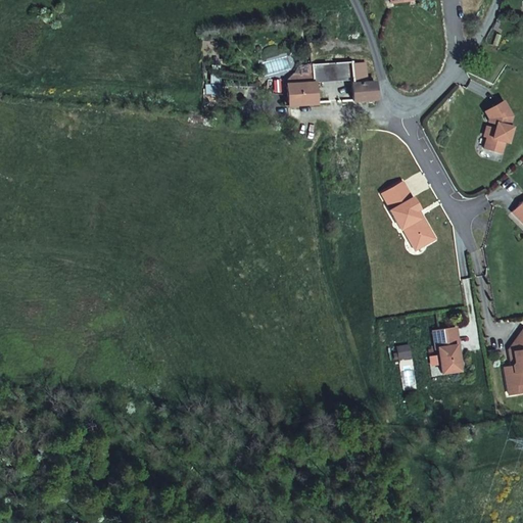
[(345,101),(373,99),(372,82),(364,82),(362,63),(349,64),(348,61),(307,63),(310,85),(311,85),(349,82),(350,91),(344,91),(345,101)]
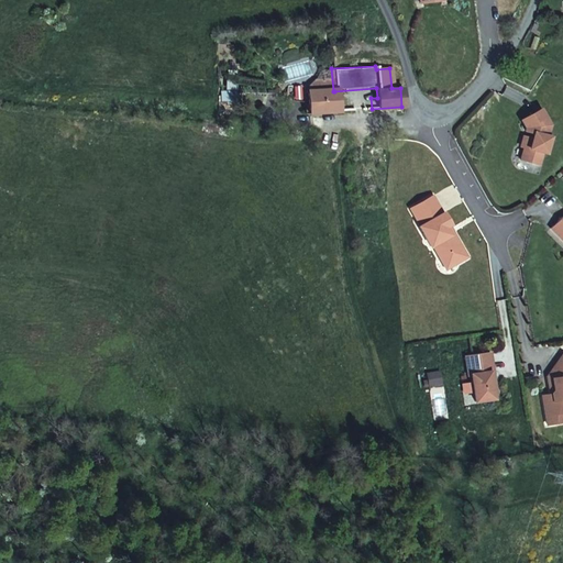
[(307,112),(335,111),(334,91),(333,91),(331,68),(329,68),(329,77),(313,78),(307,85),(307,90),(306,90),(307,112)]
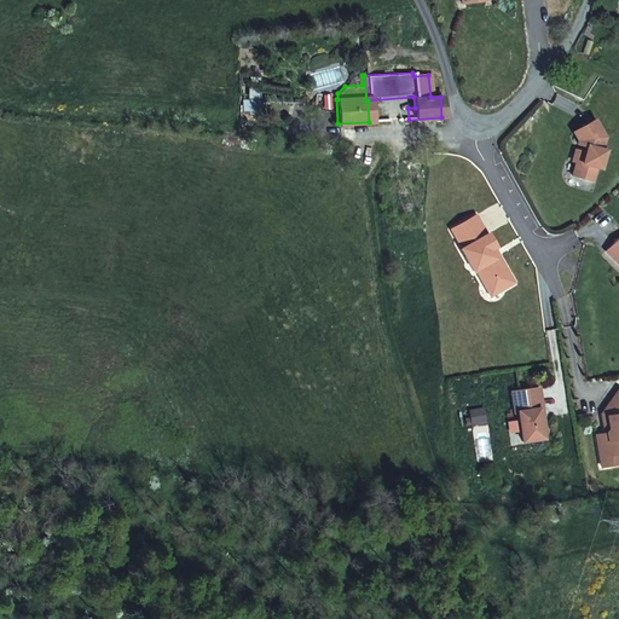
[(242,113),(261,113),(261,88),(243,88),(242,113)]
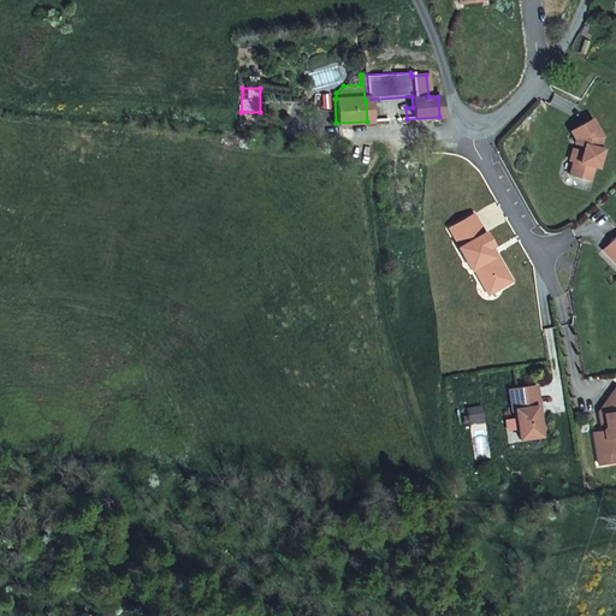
[(602,136),(592,119),(570,130),(575,138),(575,142),(584,144),(582,152),(573,148),(570,159),(574,160),(569,173),(590,179),(593,166),(597,167),(602,149),(598,148),(602,136)]
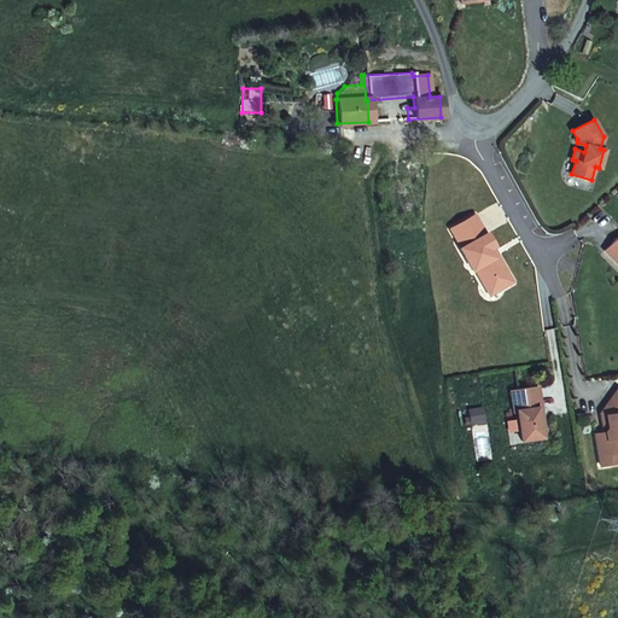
[(499,289),(513,281),(497,255),(494,256),(489,249),(493,246),(494,245),(487,232),(485,233),(474,214),(450,227),(461,246),(460,248),(472,269),(474,268),(482,280),(491,274),(499,289)]
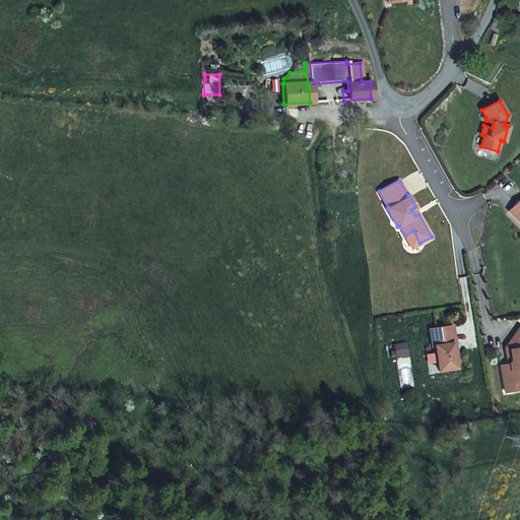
[(519,198),(509,210),(519,220),(519,198)]
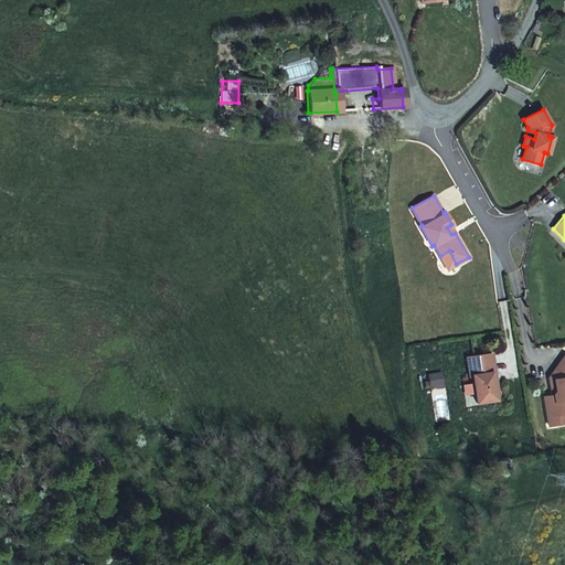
[(449,251),(440,256),(447,269),(456,264),(449,251)]
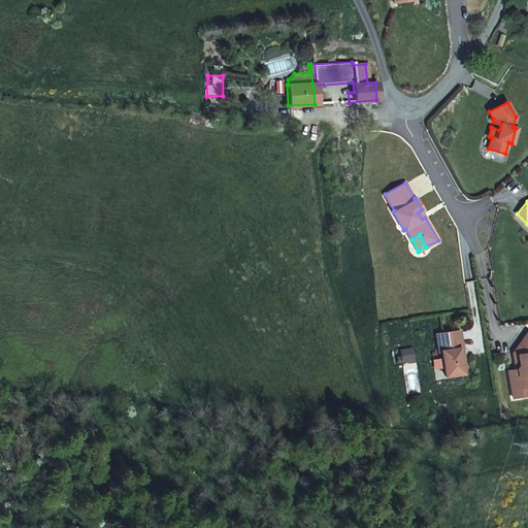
[(484,254),(473,255),(476,276),(487,275),(484,254)]
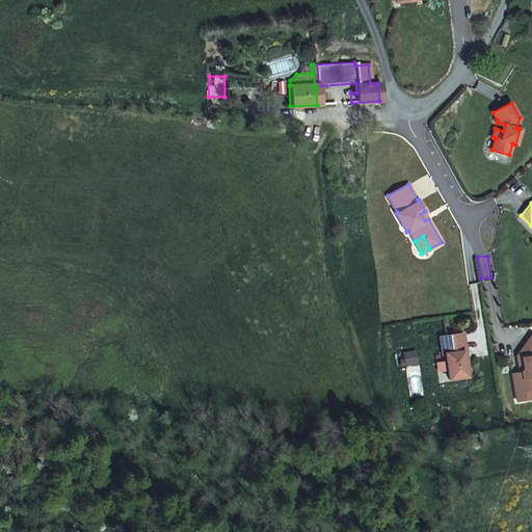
[(471,295),(478,295),(477,283),(470,284),(471,295)]
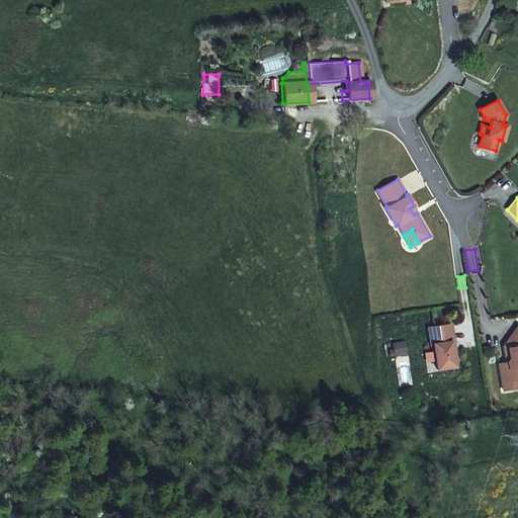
[(453,341),(450,324),(428,327),(431,344),(433,344),(437,369),(454,366),(450,341),(453,341)]
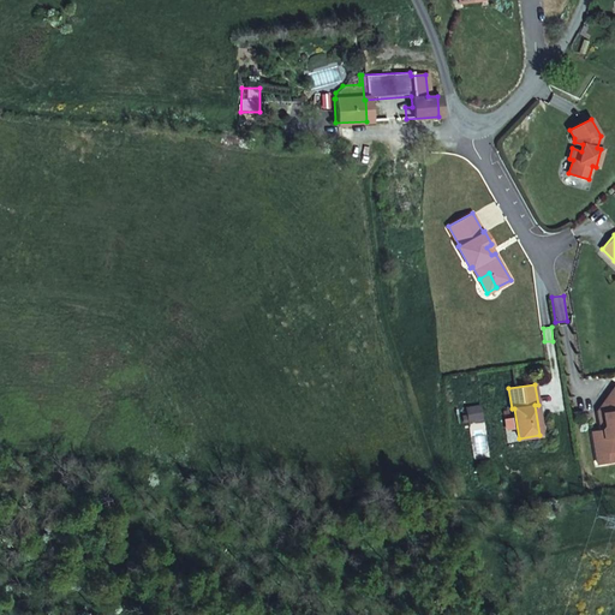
[(614,386),(597,410),(598,415),(603,413),(604,425),(602,429),(602,430),(592,431),(597,464),(614,460),(614,386)]
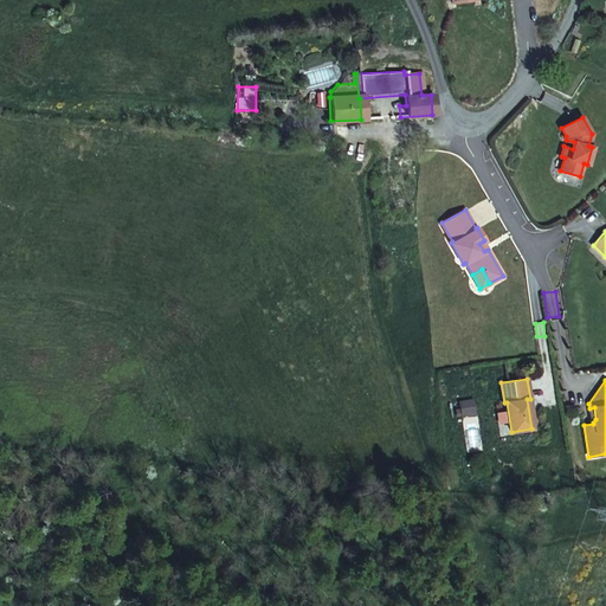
[(474,398),(458,400),(462,416),(476,412),(474,398)]
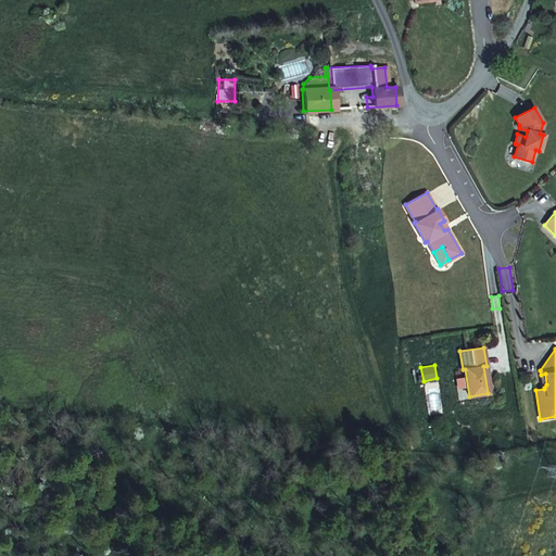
[(425,390),(429,415),(442,413),(438,388),(425,390)]
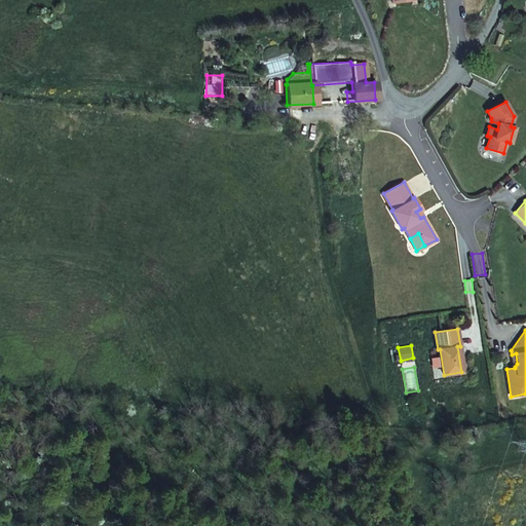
All buildings are outlined.
